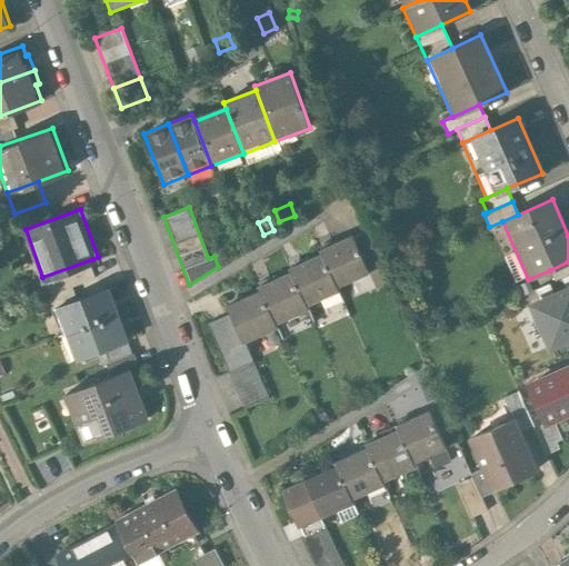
[(317,250),(319,255),(335,290),(369,275),(351,235),(317,250)]
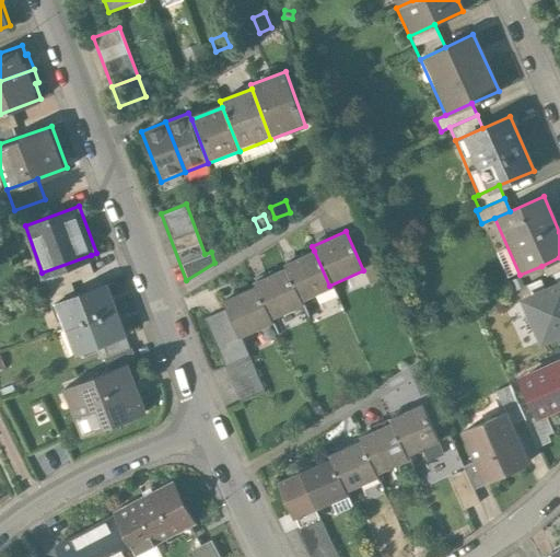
[(282,265),(284,270),(300,304),(330,290),(329,286),(314,251),(282,265)]
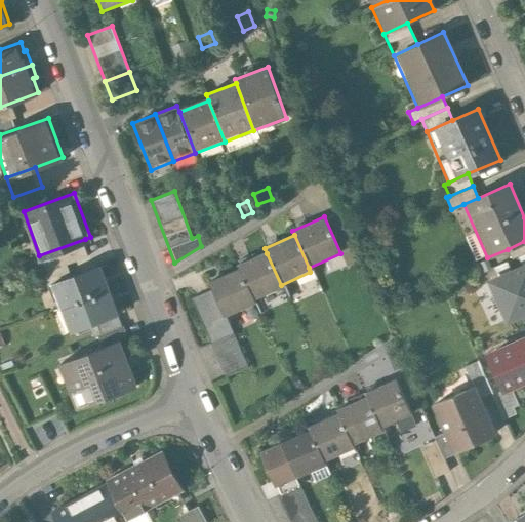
[(85,239),(39,255),(44,268),(69,258),(89,250),(85,239)]
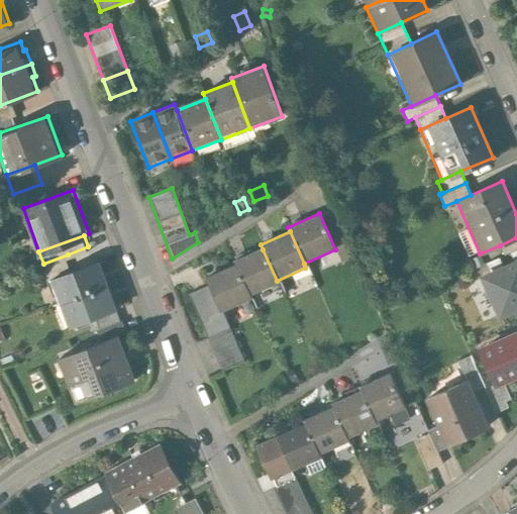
[(516,249),(516,237),(500,245),(505,255),(516,249)]
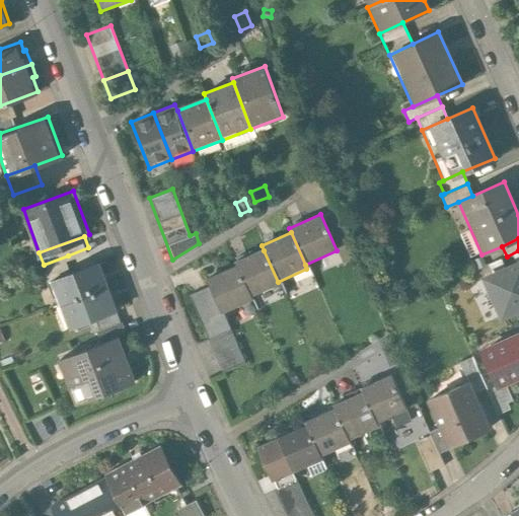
[(235,263),(236,266),(250,299),(280,286),(278,282),(264,250),(235,263)]
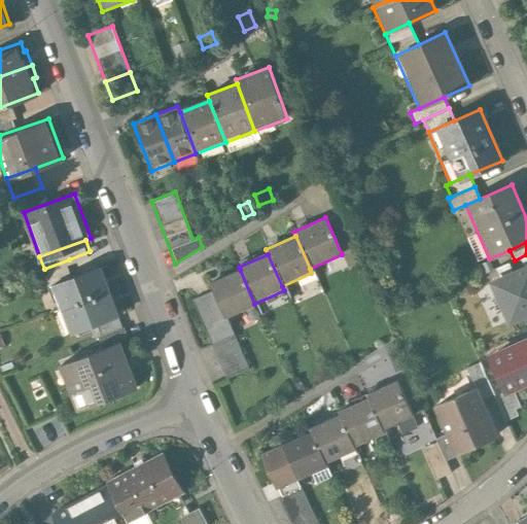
[(69,259),(44,269),(48,281),(57,279),(73,273),(69,259)]
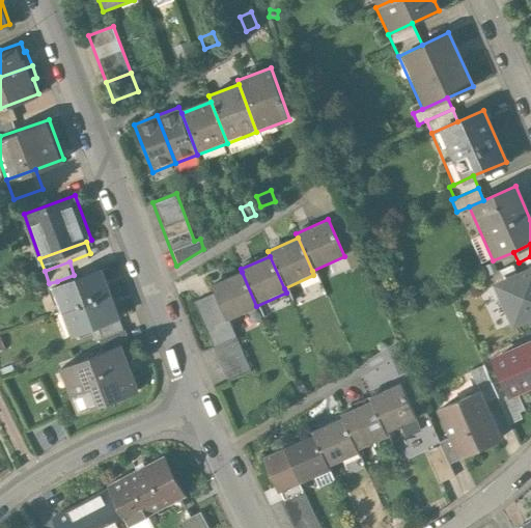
[(74,275),(57,281),(65,305),(114,287),(106,264),(74,275)]
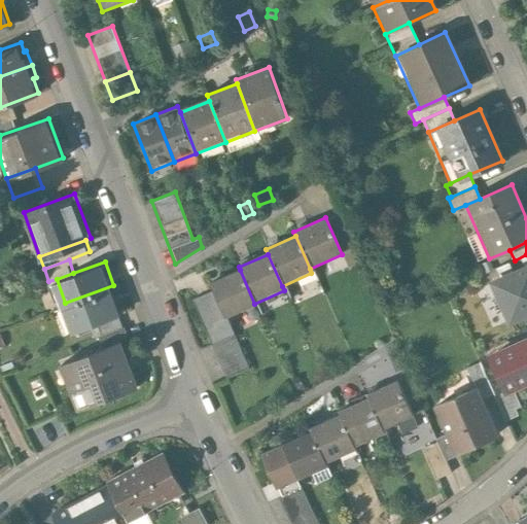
[(526,269),(501,281),(517,317),(526,312),(526,269)]
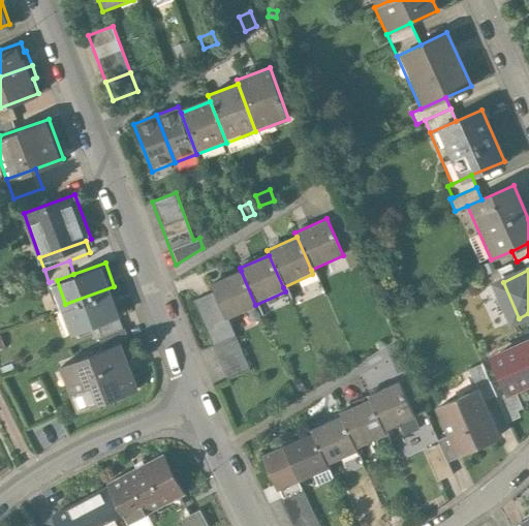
[(211,283),(215,292),(226,320),(247,312),(250,319),(260,315),(255,305),(241,271),(211,283)]
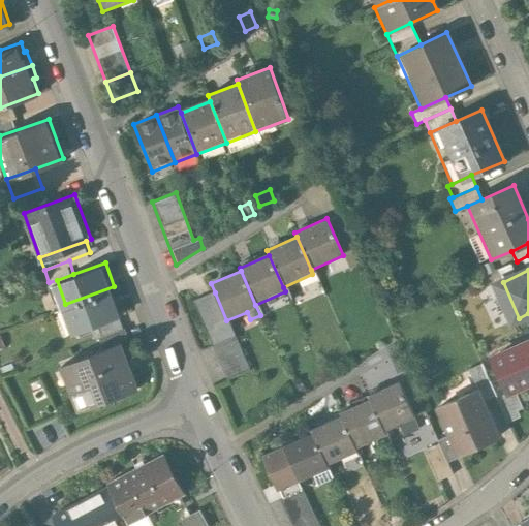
[(114,286),(65,304),(74,330),(92,323),(120,313),(123,312),(114,286)]
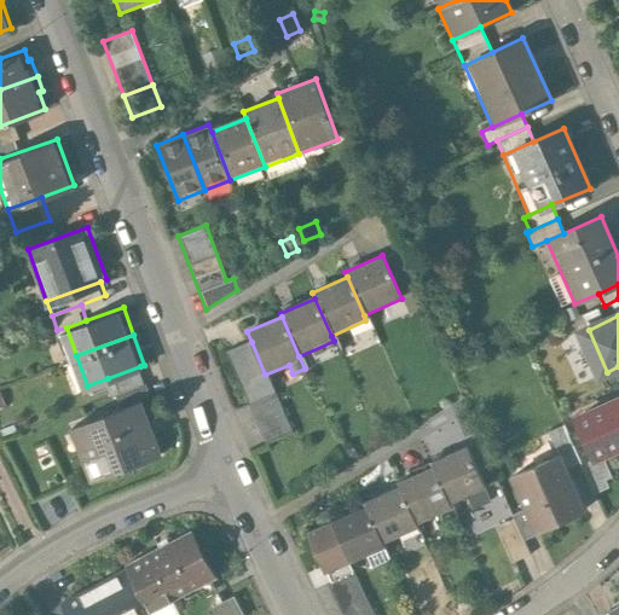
[(252,342),(225,353),(265,445),(291,434),(265,375),(252,342)]
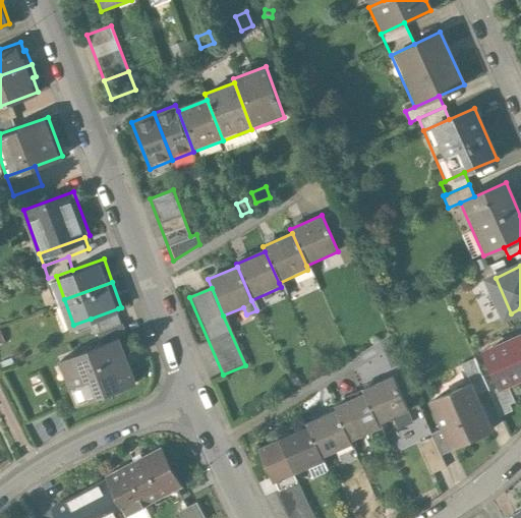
[(118,308),(91,319),(96,330),(122,321),(118,308)]
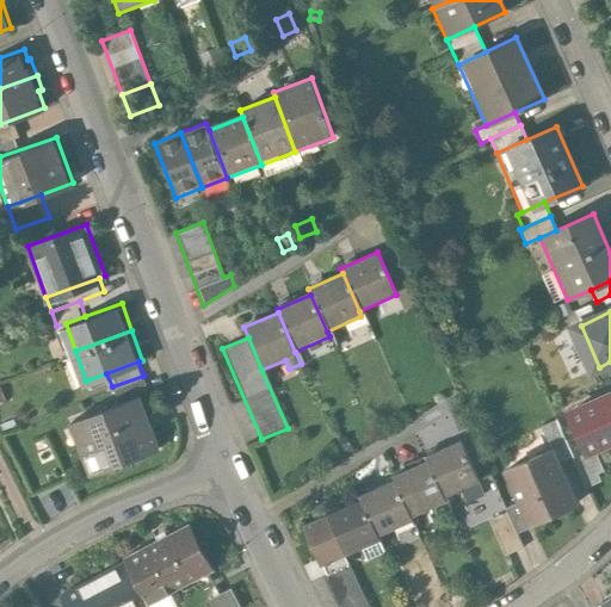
[(143,376),(112,386),(118,401),(139,394),(149,390),(143,376)]
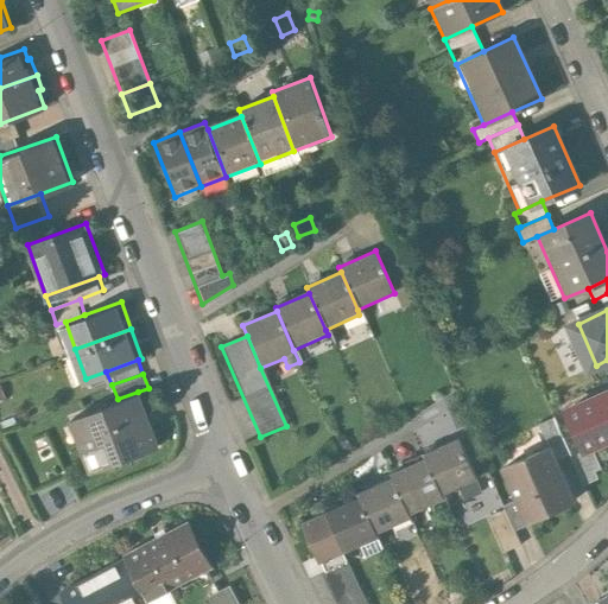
[(607,388),(574,405),(591,444),(607,437),(607,388)]
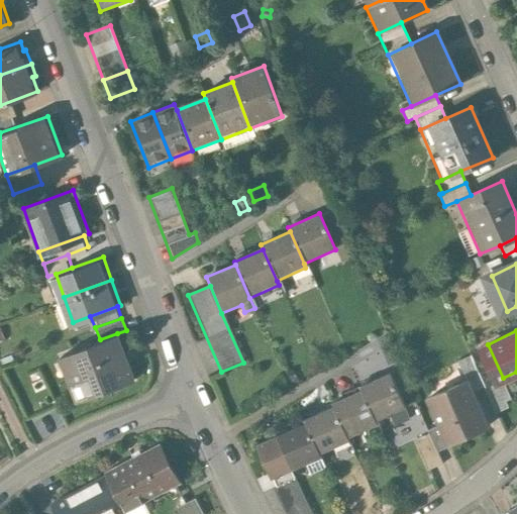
[(61,354),(78,401),(135,380),(117,333),(100,339),(61,354)]
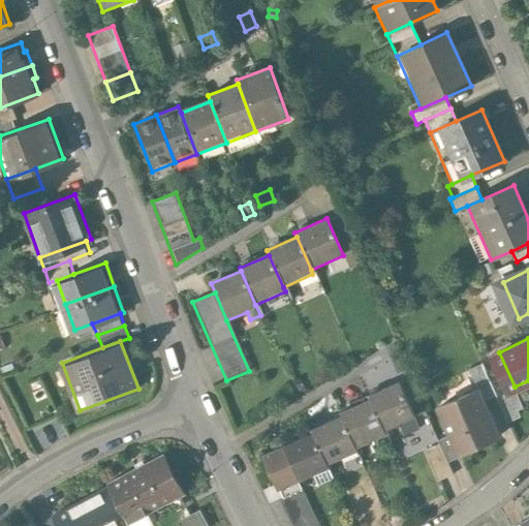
[(468,368),(477,389),(483,401),(497,395),(481,362),(468,368)]
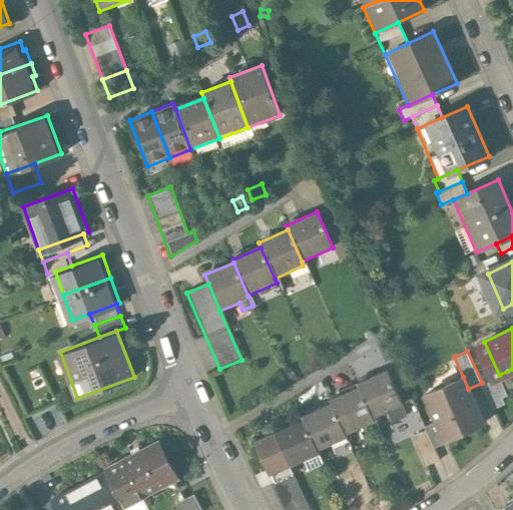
[(407,414),(388,368),(358,381),(360,386),(373,416),(386,410),(391,421),(407,414)]
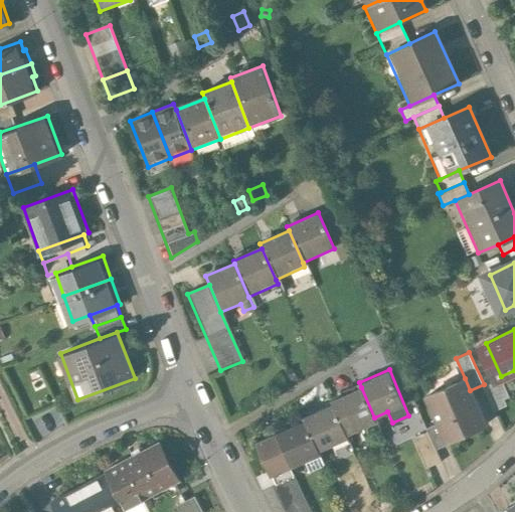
[(294,371),(286,375),(289,382),(297,379),(294,371)]
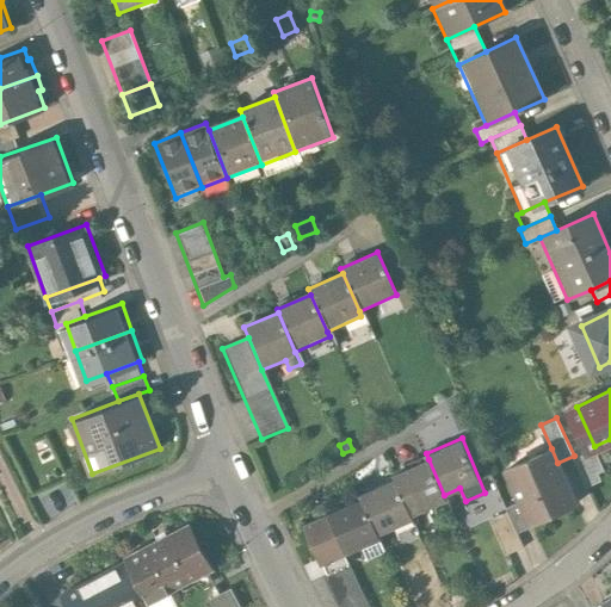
[(594,446),(574,456),(587,484),(599,478),(596,471),(604,468),(594,446)]
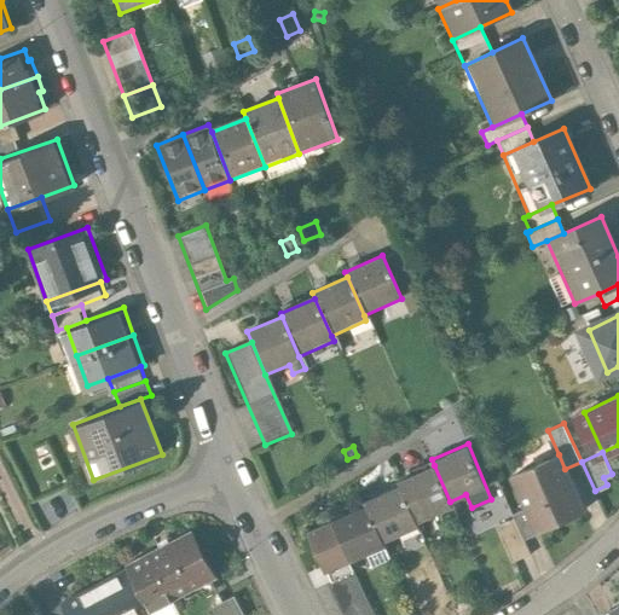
[(559,454),(510,475),(525,509),(536,532),(584,510),(565,469),(559,454)]
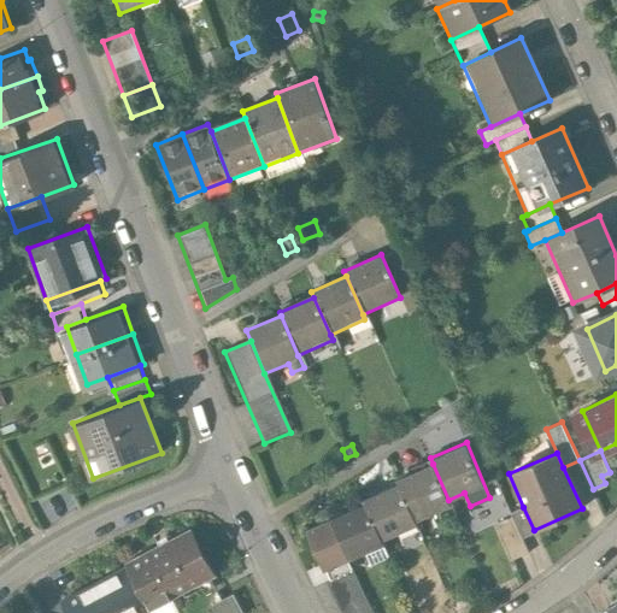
[(448,500),(433,464),(399,479),(400,482),(416,519),(450,505),(448,500)]
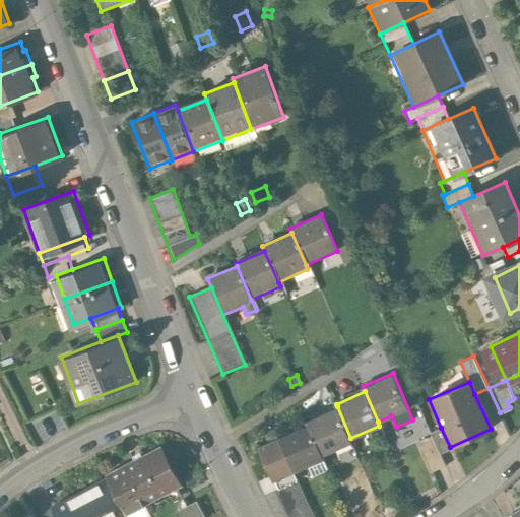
[(350,438),(337,406),(307,419),(309,426),(322,455),(352,443),(350,438)]
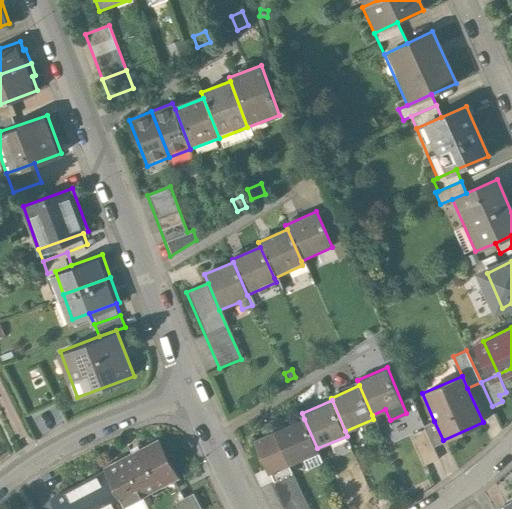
[(317,448),(304,419),(257,439),(271,471),(302,458),(306,468),(322,461),(317,448)]
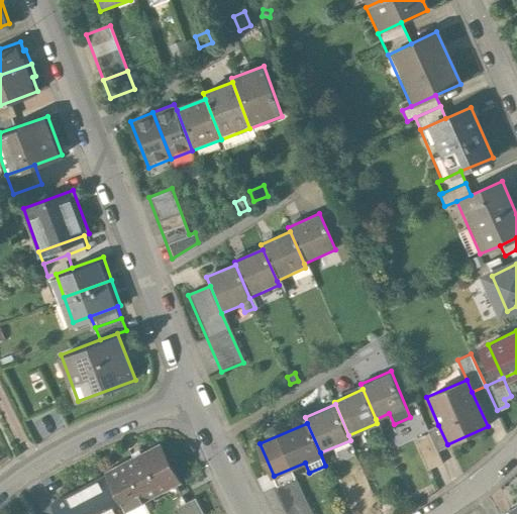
[(447,444),(438,425),(428,430),(430,434),(438,451),(448,447),(447,444)]
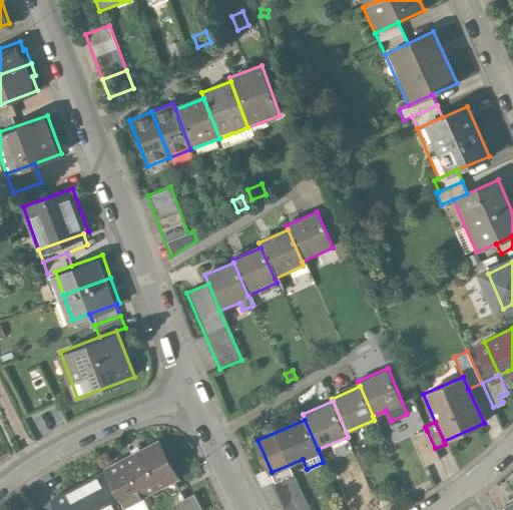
[(435,448),(427,431),(413,437),(426,466),(440,460),(435,448)]
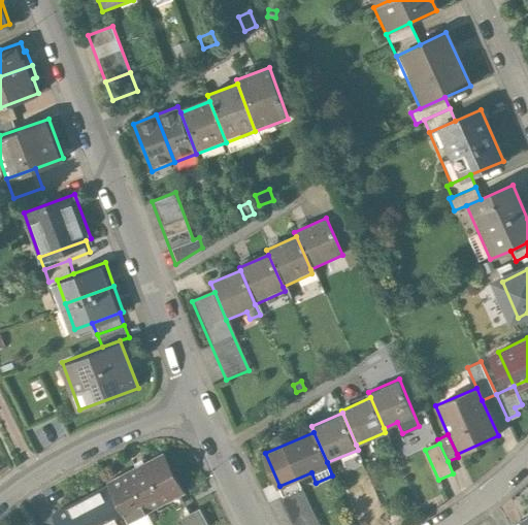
[(103,474),(106,479),(127,518),(185,488),(162,445),(103,474)]
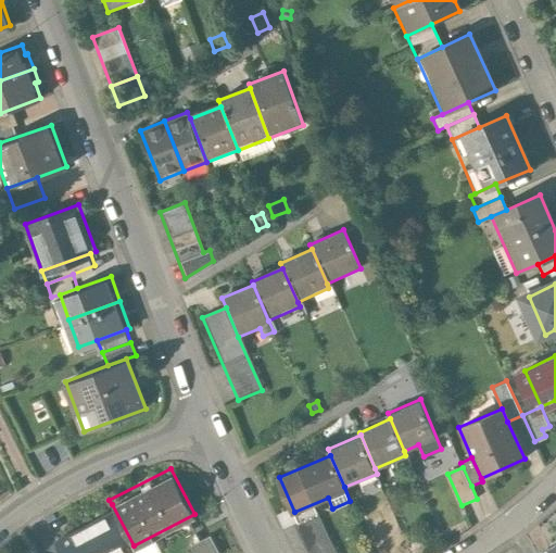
[(112,504),(53,536),(61,552),(137,552),(134,545),(112,504)]
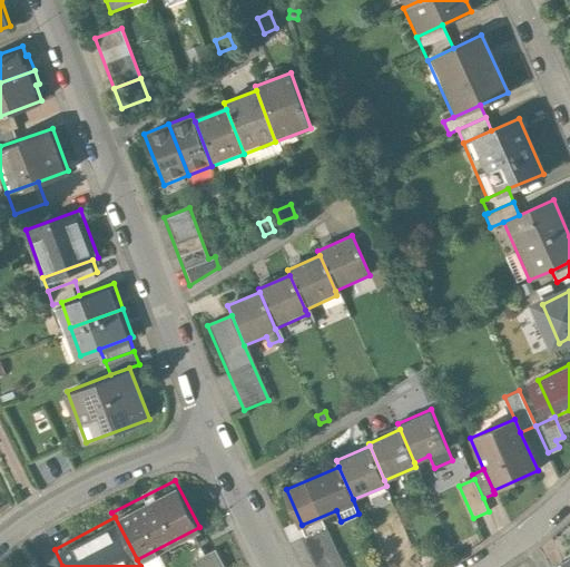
[(302,539),(315,566),(345,566),(325,527),(302,539)]
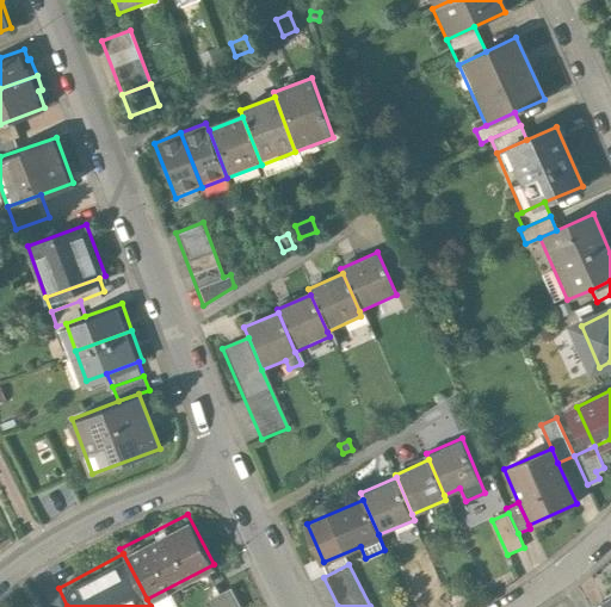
[(235,606),(241,604),(230,582),(209,593),(216,606),(235,606)]
